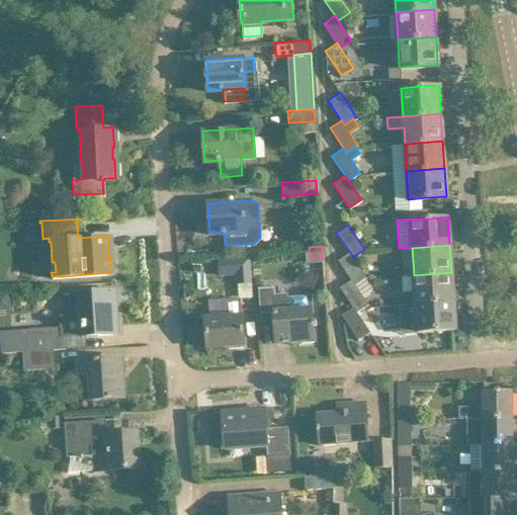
[(353,257),(349,251),(338,259),(351,278),(355,284),(366,276),(353,257)]
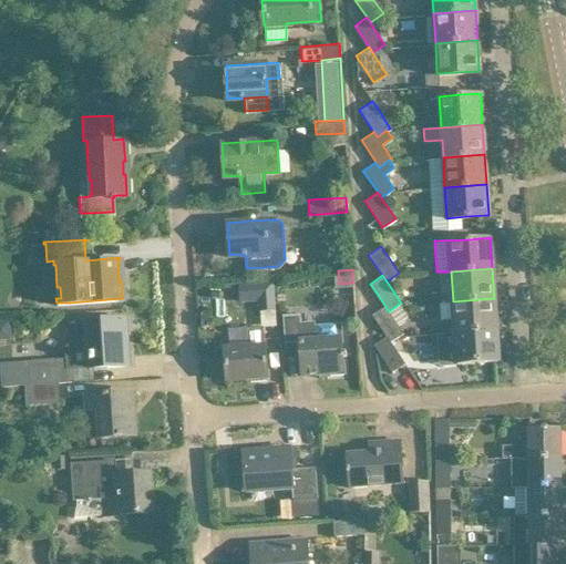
[(244,284),(238,284),(240,299),(259,297),(260,308),(274,307),(271,282),(254,283),(244,284)]
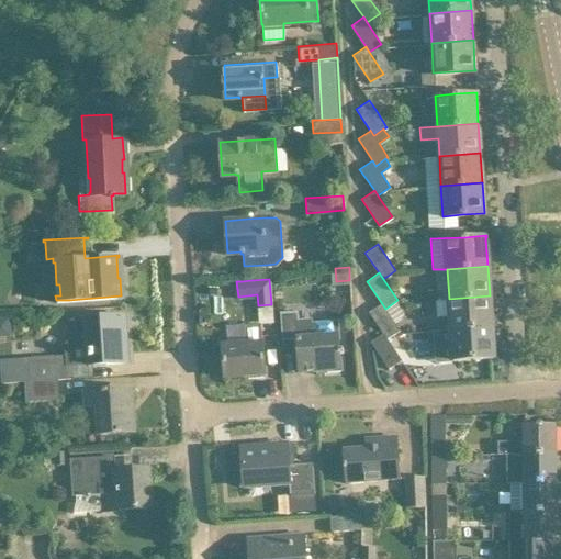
[(440,328),(451,328),(491,325),(490,295),(449,299),(450,315),(439,315),(440,328)]
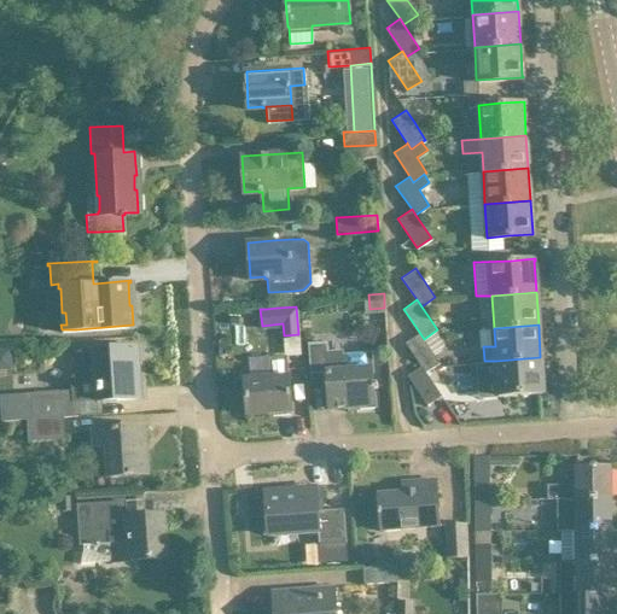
[(424,339),(419,332),(405,341),(420,366),(425,372),(440,362),(424,339)]
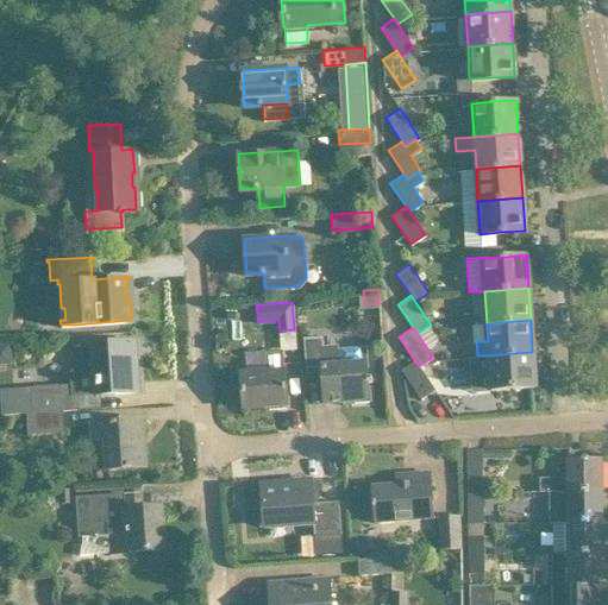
[(321,365),(323,377),(324,401),(353,398),(353,401),(370,399),(369,384),(368,384),(367,380),(371,380),(371,376),(369,376),(368,361),(365,361),(365,347),(361,347),(361,346),(339,347),(339,348),(337,348),(337,346),(320,347),(320,338),(302,339),(305,366),(321,365)]
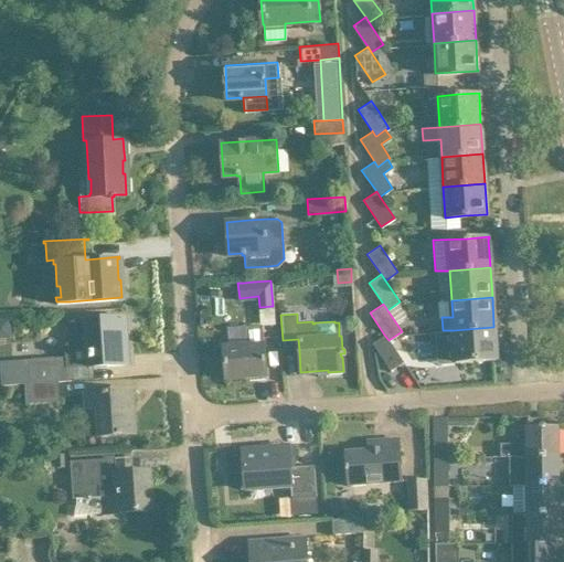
[(27,364),(0,367),(0,383),(16,383),(22,382),(55,380),(54,363),(63,363),(63,367),(86,366),(91,364),(104,364),(126,362),(125,345),(124,316),(123,315),(100,317),(83,318),(72,318),(73,337),(67,337),(62,345),(63,354),(25,358),(27,364)]
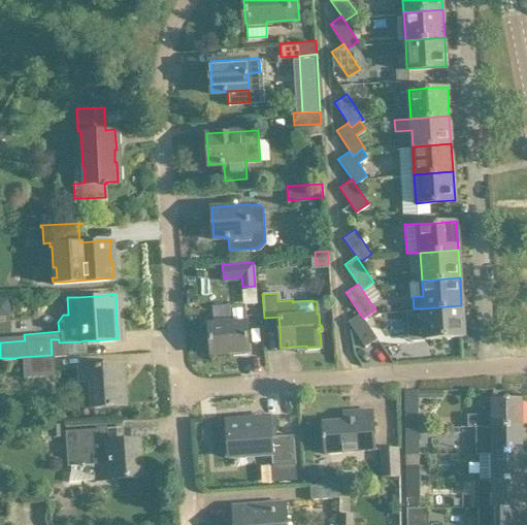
[(229,322),(209,323),(211,353),(249,350),(244,302),(243,302),(228,303),(229,322)]
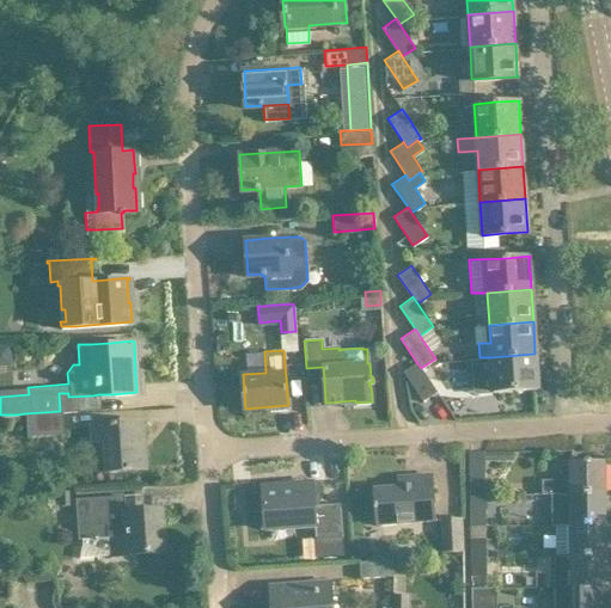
[(480,357),(471,358),(474,392),(493,391),(538,387),(538,386),(537,386),(535,354),(492,357),(480,357)]
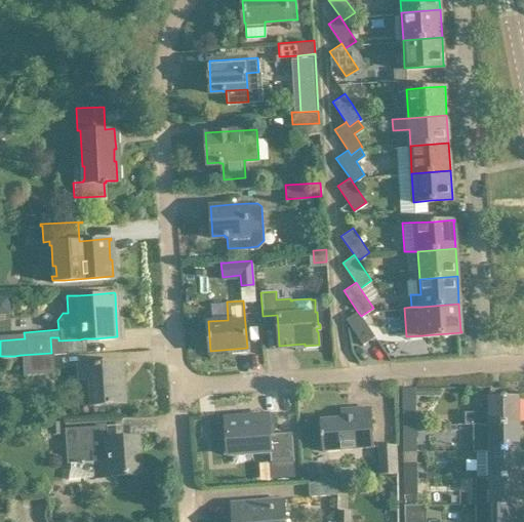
[(361,316),(357,311),(346,318),(362,344),(374,335),(361,316)]
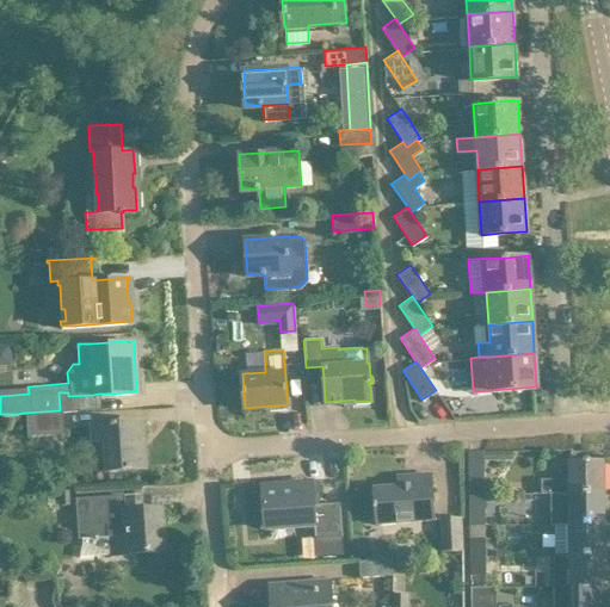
[(25,434),(61,432),(60,410),(24,413),(25,434)]
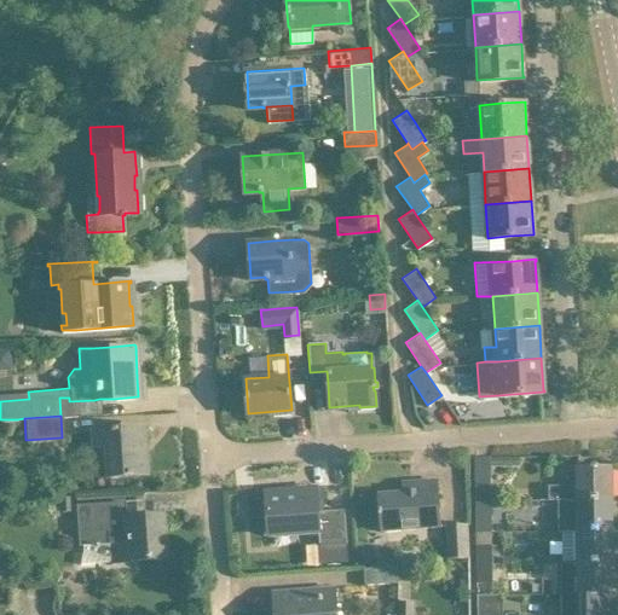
[(144,473),(140,425),(91,428),(92,445),(103,445),(105,476),(144,473)]
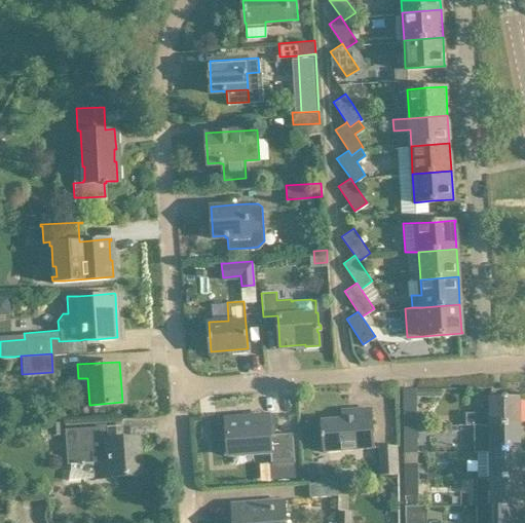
[(404,424),(417,424),(416,387),(403,387),(404,424)]
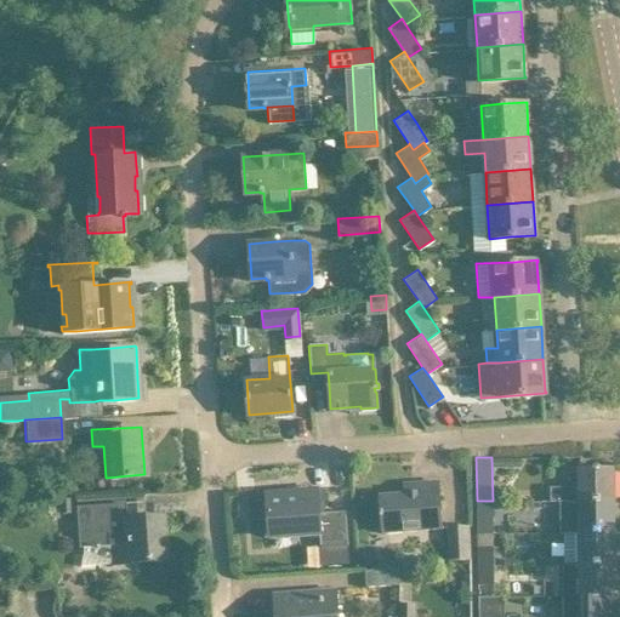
[(598,467),(599,466),(592,466),(592,467),(579,467),(580,485),(550,485),(550,500),(558,500),(575,498),(575,500),(613,500),(612,467),(598,467)]
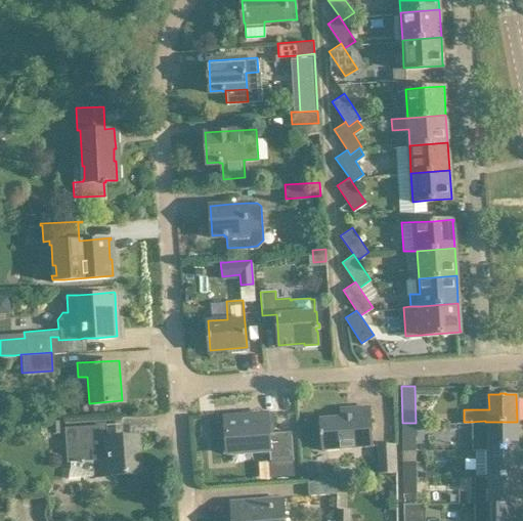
[(371,445),(369,425),(368,404),(341,406),(342,416),(320,418),(321,431),(320,431),(320,435),(322,435),(322,448),(371,445)]
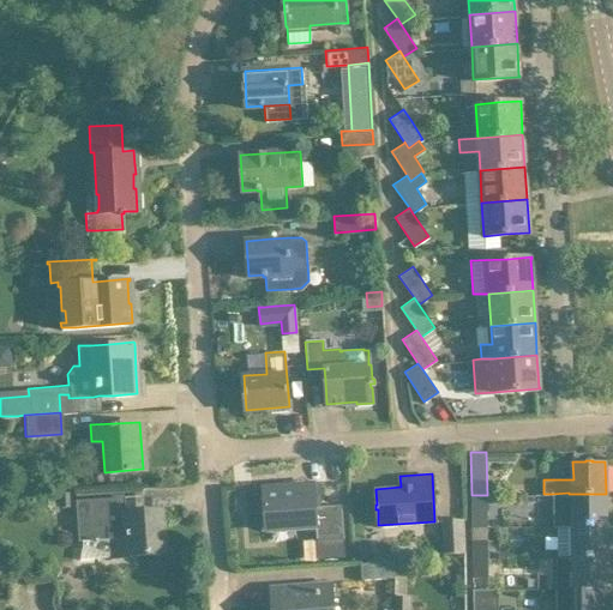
[(284,485),(263,487),(266,529),(268,529),(316,525),(317,537),(318,557),(344,555),(342,536),(341,503),(320,505),(320,500),(322,500),(320,484),(313,484),(313,483),(312,483),(312,485),(284,487),(284,485)]
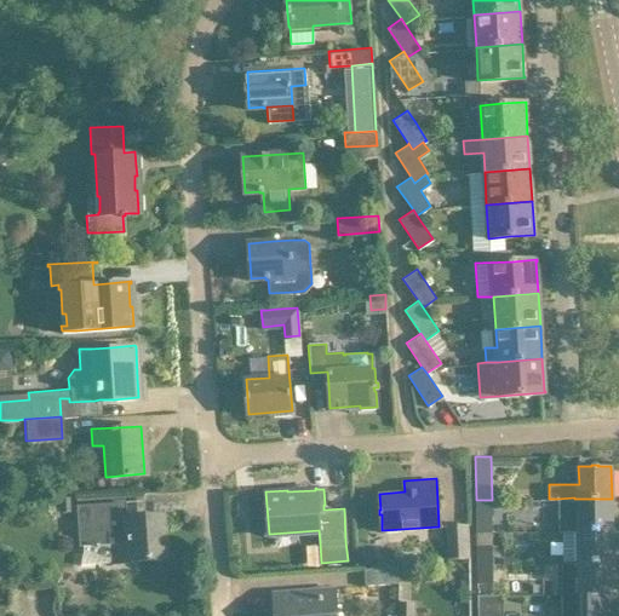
[(574,499),(574,498),(557,499),(557,529),(561,530),(561,531),(612,530),(612,499),(574,499)]
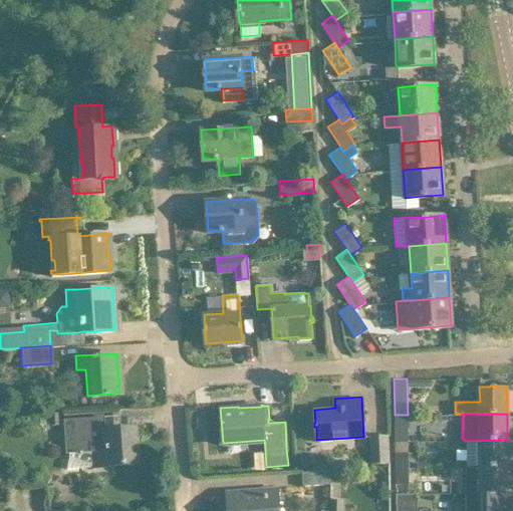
[(103,428),(102,415),(62,417),(64,451),(67,451),(67,455),(65,466),(91,465),(91,467),(92,466),(92,465),(136,462),(133,426),(103,428)]
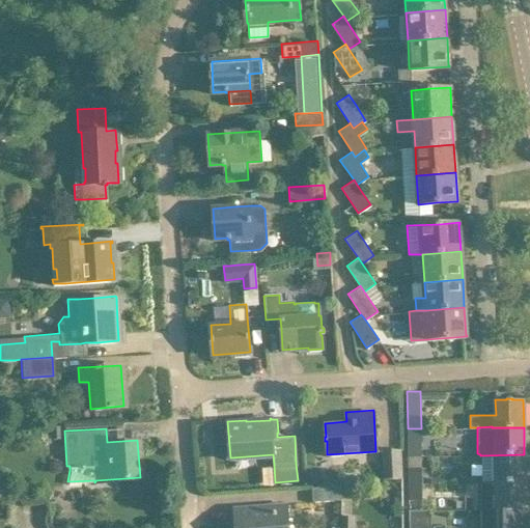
[(409,444),(421,444),(421,428),(408,428),(409,444)]
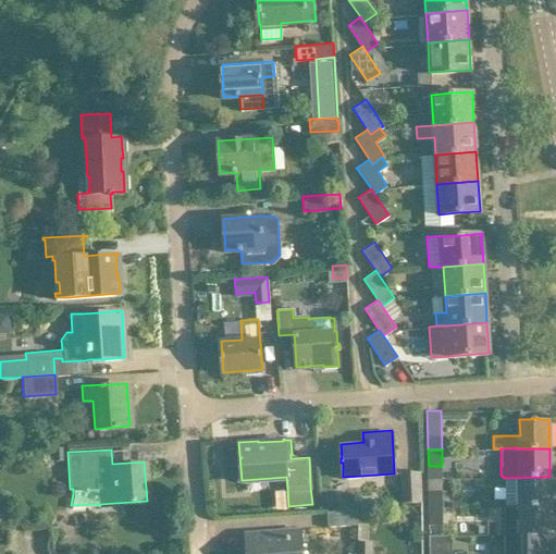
[(402,503),(421,502),(420,470),(400,470),(402,503)]
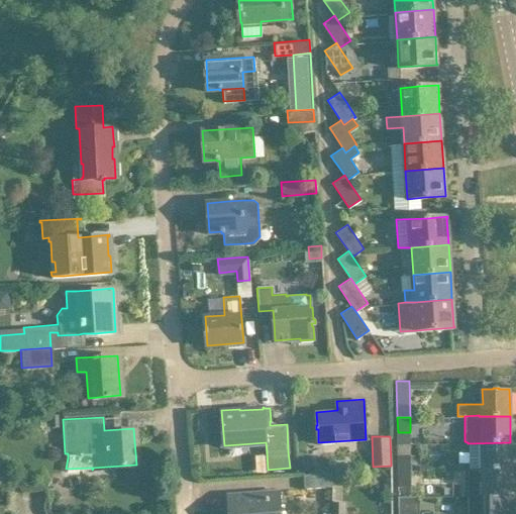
[(510,442),(468,443),(469,470),(511,469),(510,442)]
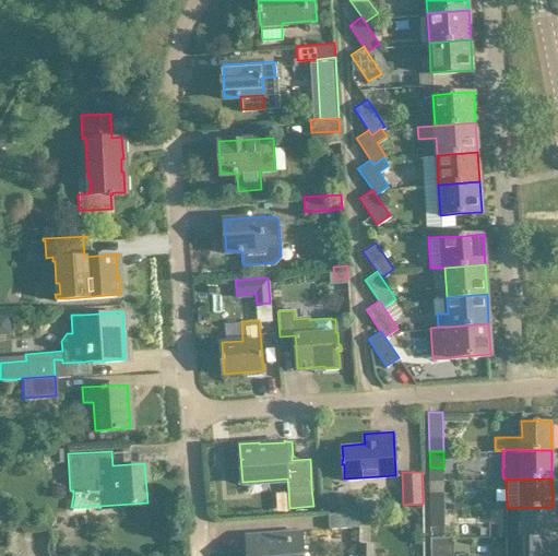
[(429,509),(443,508),(443,496),(429,496),(429,509)]
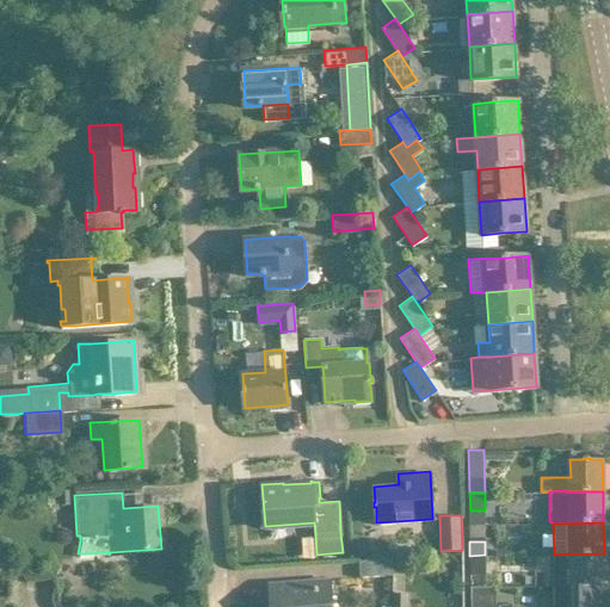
[(567,555),(554,555),(554,569),(561,569),(561,586),(572,586),(604,586),(604,553),(567,555)]
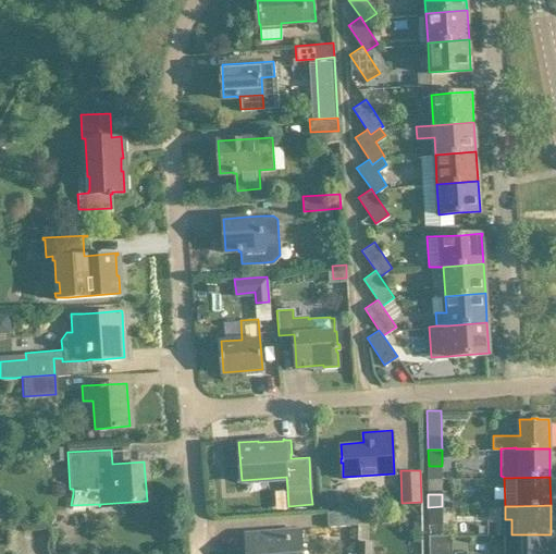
[(428,524),(442,524),(442,506),(428,507),(428,524)]
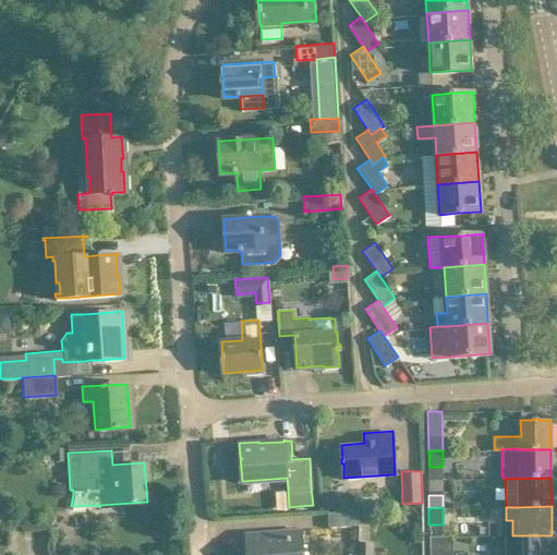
[(328,526),(358,523),(359,508),(327,511),(328,526)]
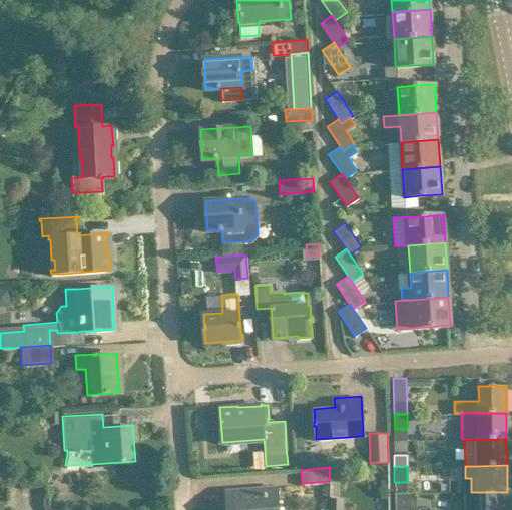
[(342,509),(343,498),(338,497),(338,482),(330,481),(329,509),(342,509)]
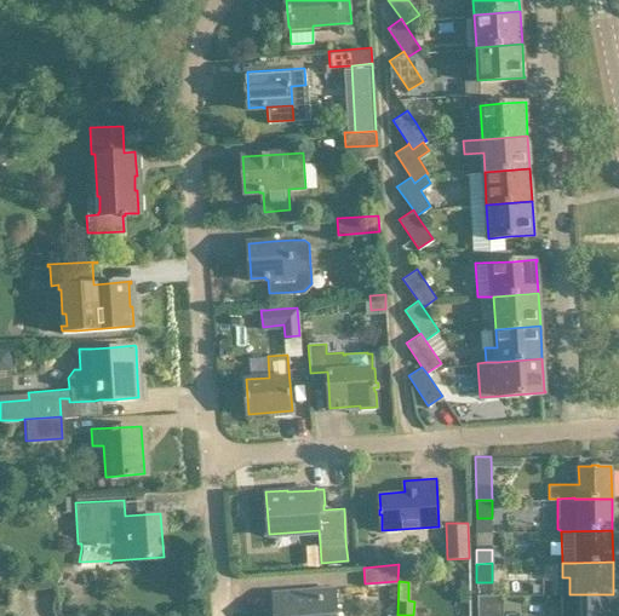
[(275,615),(337,615),(334,587),(274,592),(275,615)]
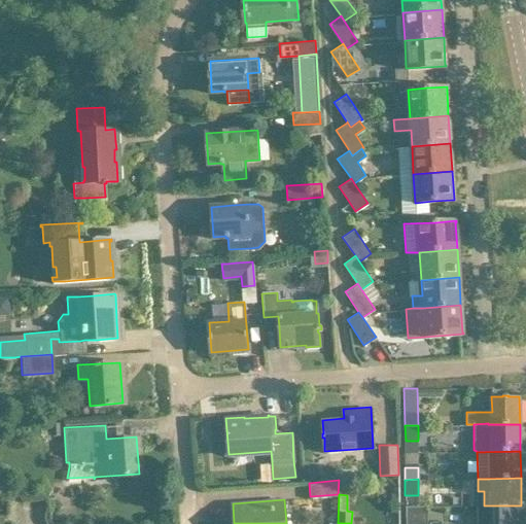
[(406,505),(405,523),(426,523),(426,505),(406,505)]
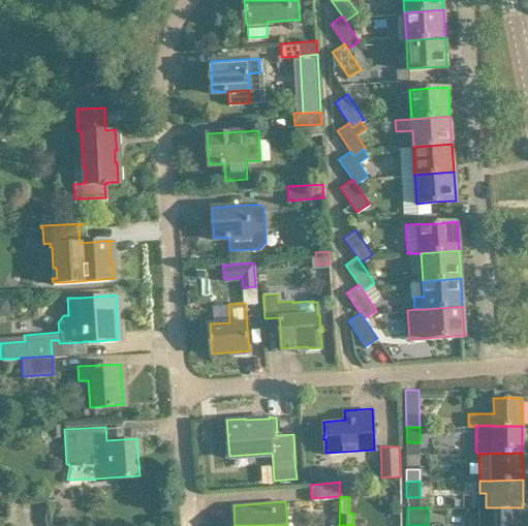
[(479,525),(523,525),(523,507),(495,507),(479,507),(479,525)]
